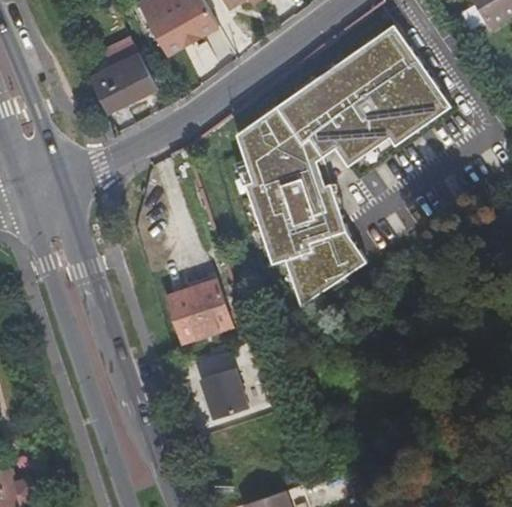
[(221,31),(202,0),(151,0),(140,7),(172,60),(221,31)]
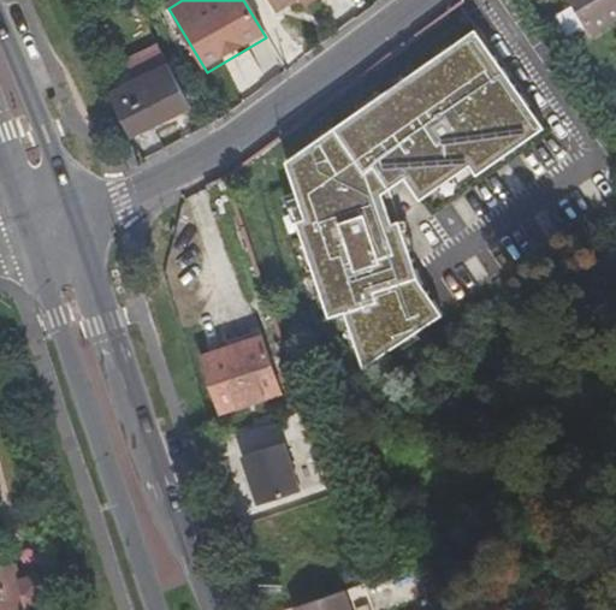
[(270,0),(277,10),(292,0),(270,0)]
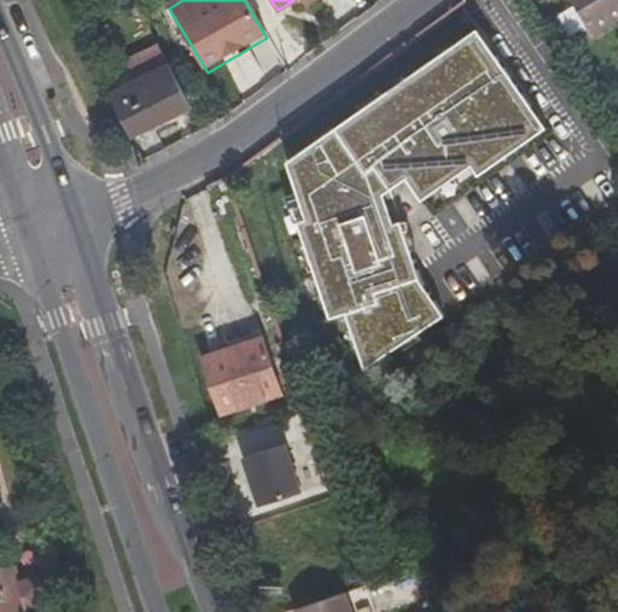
[(617,0),(573,0),(594,33),(617,17),(617,0)]
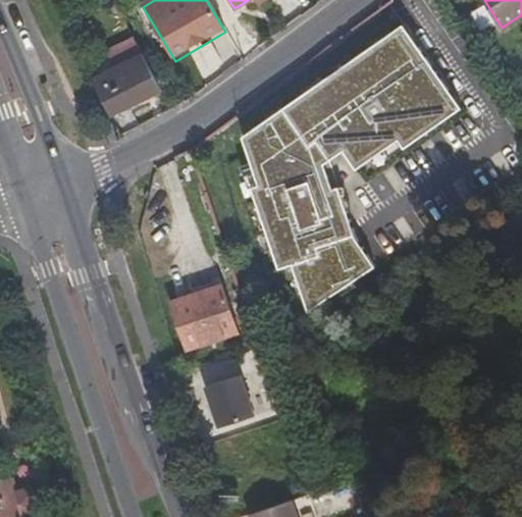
[(486,7),(473,15),(484,35),(499,27),(486,7)]
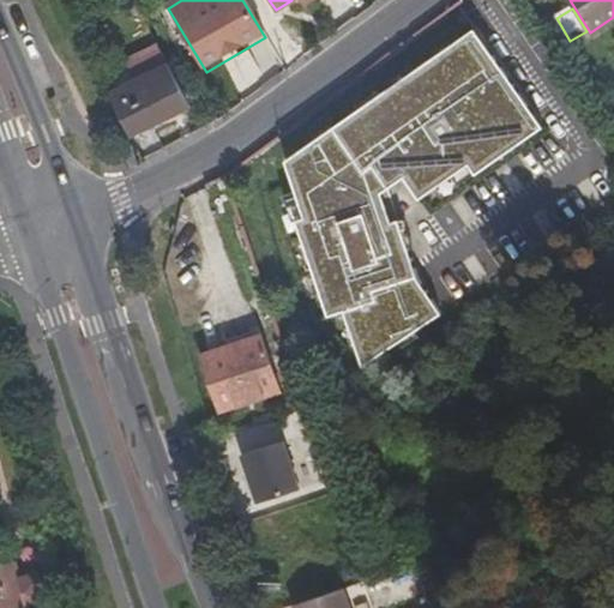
[(338,311),(343,323),(353,348),(360,365),(396,341),(413,330),(439,312),(416,276),(384,187),(402,176),(416,198),(432,187),(467,164),(473,174),(488,163),(485,157),(518,136),(522,142),(543,127),(473,30),(458,40),(435,55),(413,71),(390,86),(378,95),(355,110),(330,128),(333,133),(317,144),(313,138),(282,160),(292,191),(283,194),(292,221),(299,242),(307,269),(311,278),(319,305),(324,317),(338,311)]
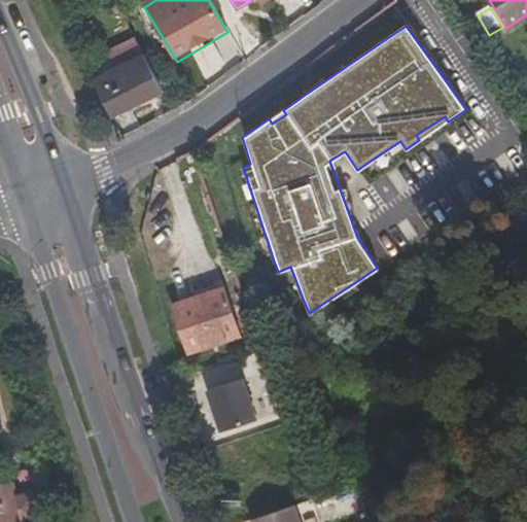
[(374,47),(393,34),(391,31),(372,44),(374,47)]
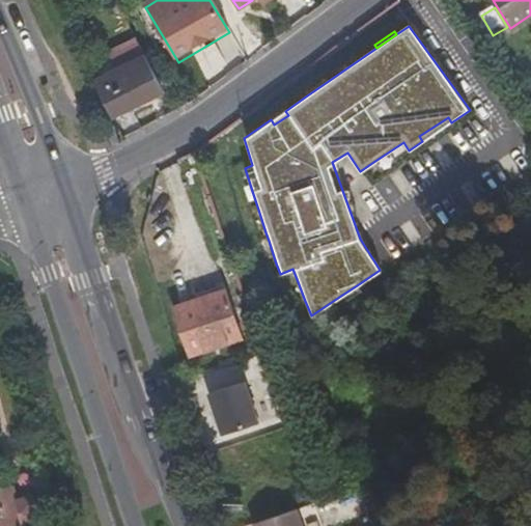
[(162,93),(143,56),(124,65),(93,81),(112,117),(143,102),(162,93)]
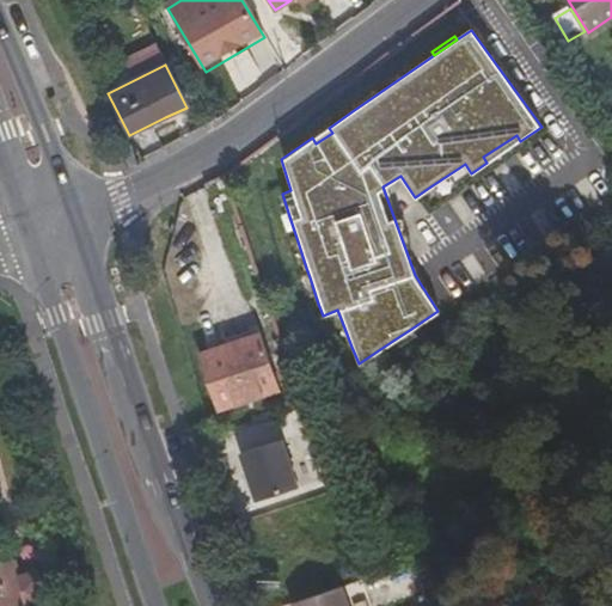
[(389,86),(411,71),(409,67),(386,83),(389,86)]
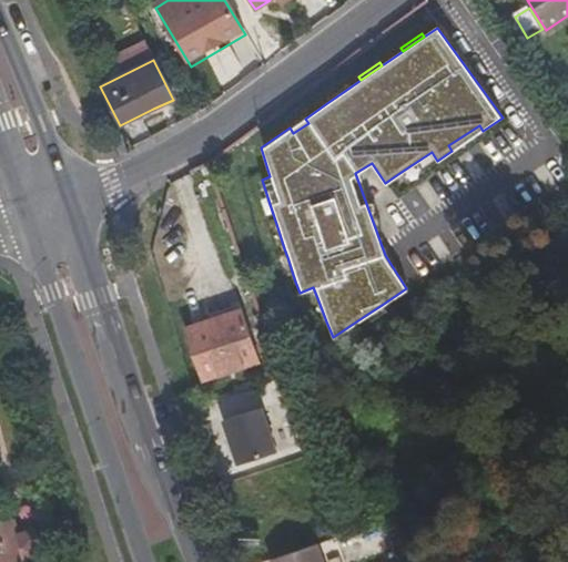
[(328,102),(350,88),(347,83),(326,99),(328,102)]
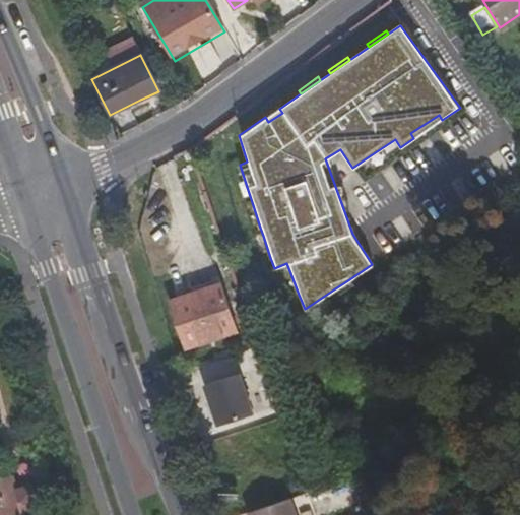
[(263,115),(265,117),(268,122),(282,113),(279,109),(277,106),(263,115)]
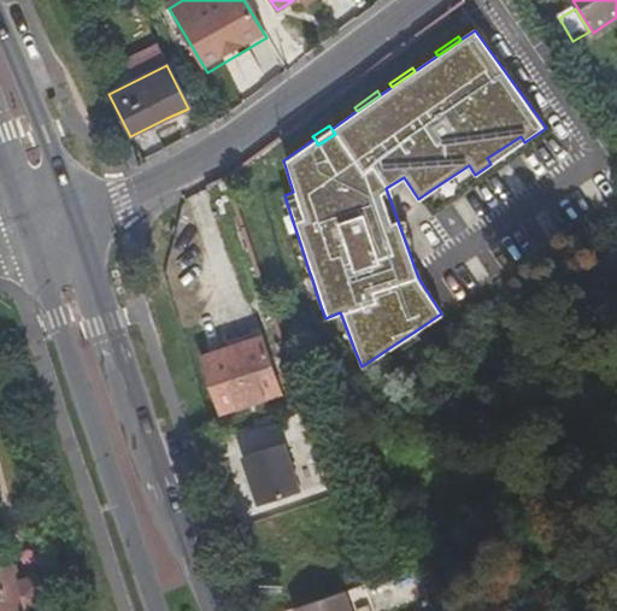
[(487,158),(491,164),(493,168),(527,146),(524,142),(521,136),(487,158)]
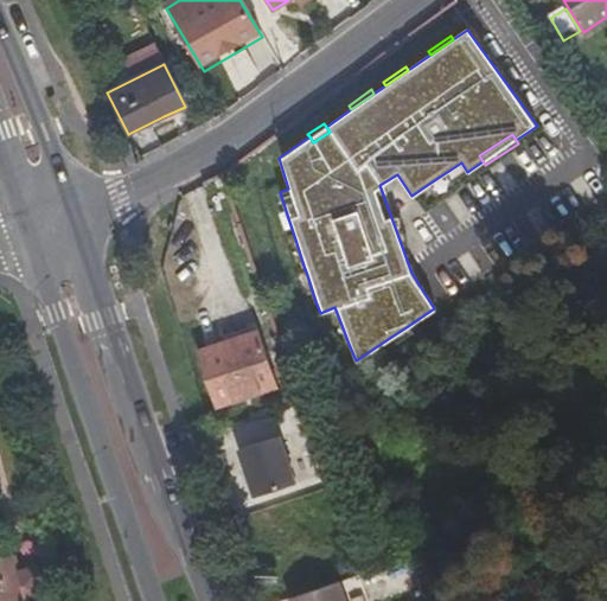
[(434,194),(467,172),(461,162),(427,185),(434,194)]
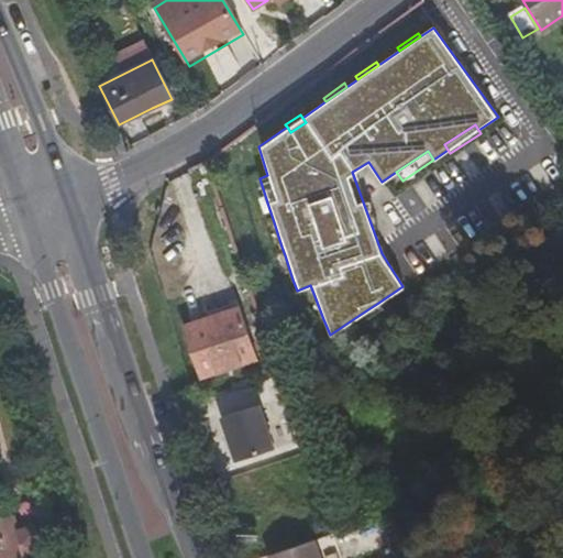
[(264,204),(267,203),(260,178),(256,179),(264,204)]
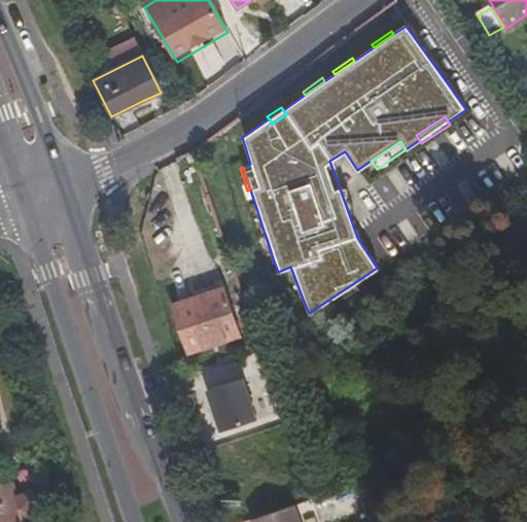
[(260,232),(264,231),(256,208),(252,209),(260,232)]
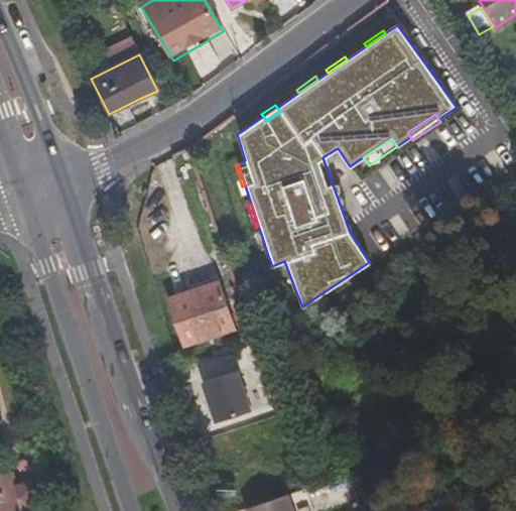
[(264,257),(268,256),(261,234),(257,235),(264,257)]
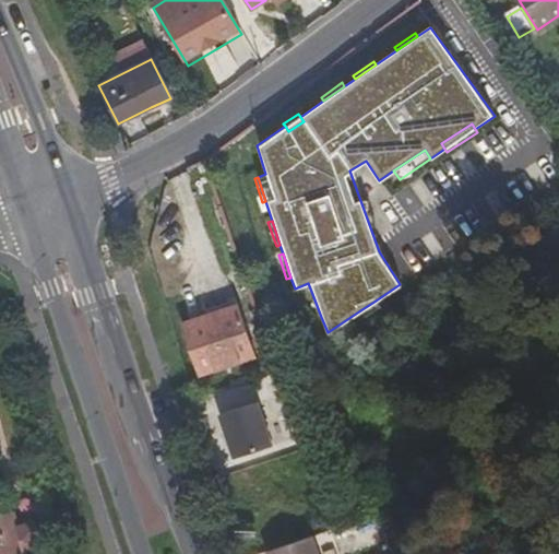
[(317,319),(321,317),(312,294),(308,296),(317,319)]
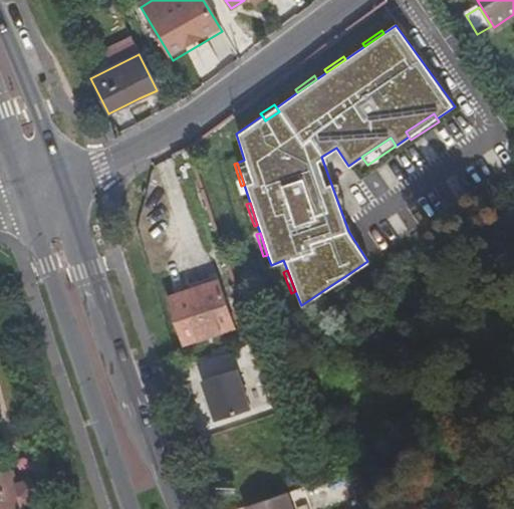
[(348,280),(345,276),(331,285),(334,289),(348,280)]
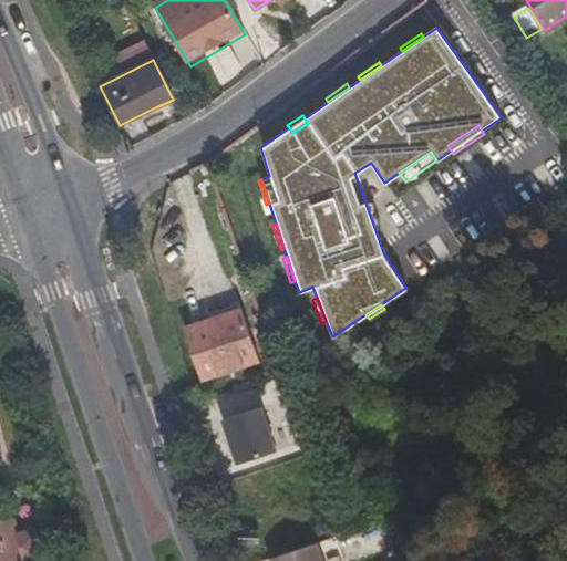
[(239,313),(182,331),(199,382),(256,364),(239,313)]
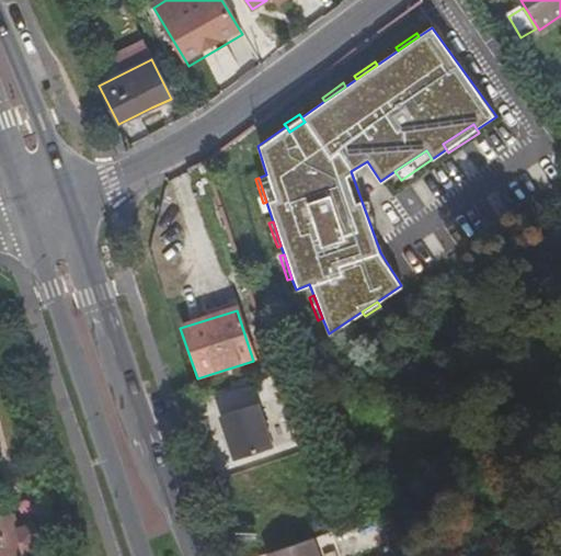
[(260,404),(222,413),(236,458),(274,447),(260,404)]
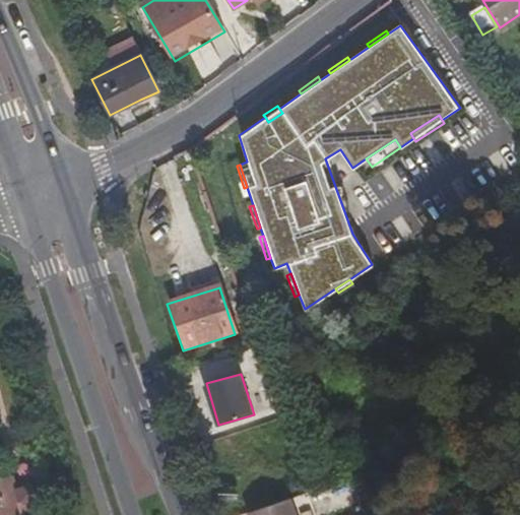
[(19,514),(13,480),(0,481),(0,514),(19,514)]
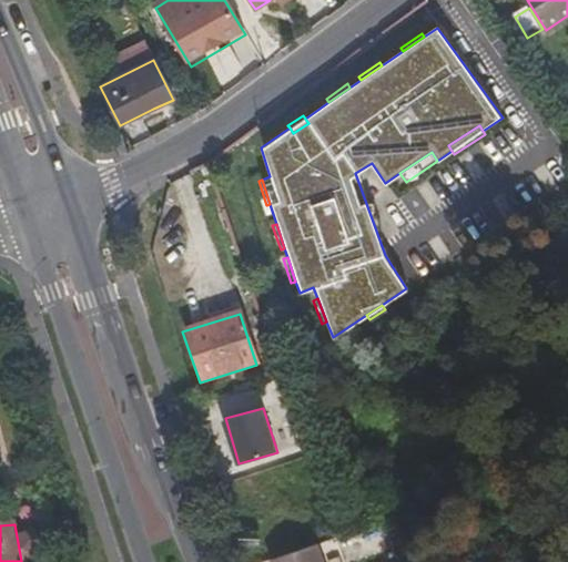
[(322,561),(317,548),(271,561),(322,561)]
